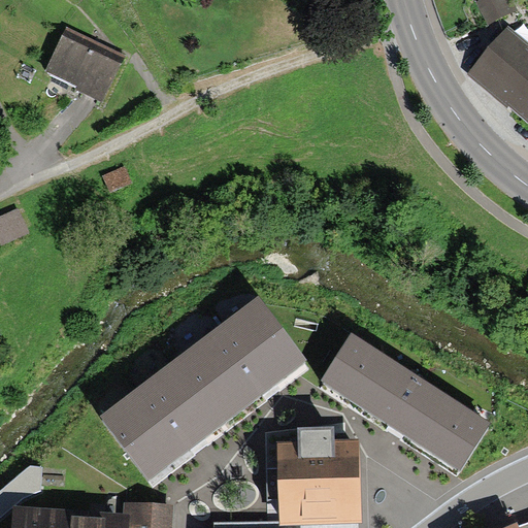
[(488,27),(517,13),(510,0),(479,0),(475,2),(488,27)]
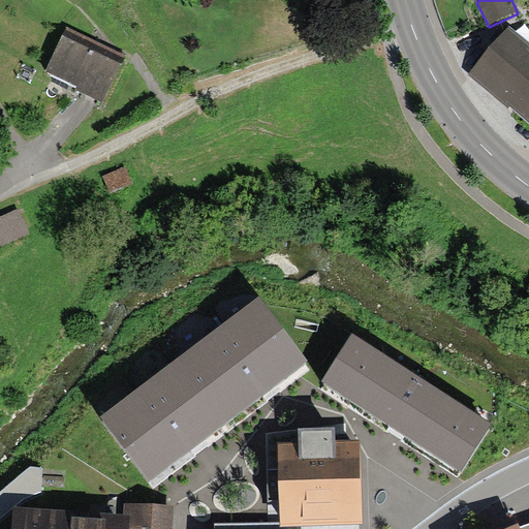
[(105,47),(66,29),(48,71),(78,85),(75,89),(100,100),(122,54),(105,47)]
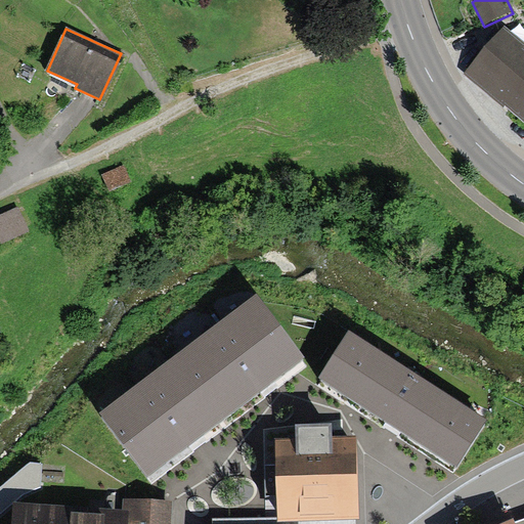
[(523,47),(503,30),(464,76),(505,111),(506,108),(523,124),(523,47)]
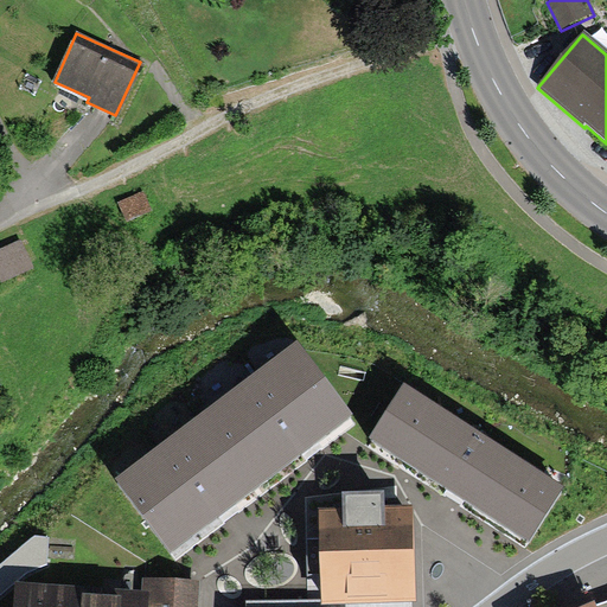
[(142,192),(119,202),(126,221),(151,211),(142,192)]
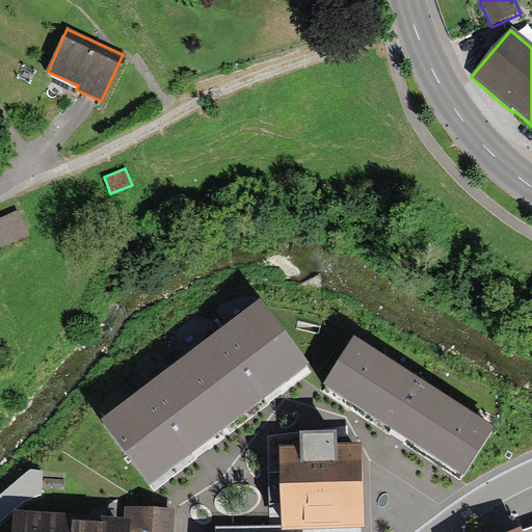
[(29,238),(18,211),(0,218),(0,245),(2,250),(29,238)]
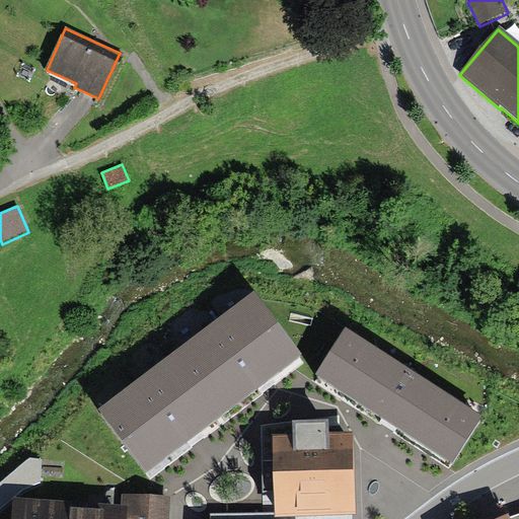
[(98,410),(146,472),(268,380),(301,355),(253,292),(98,410)]
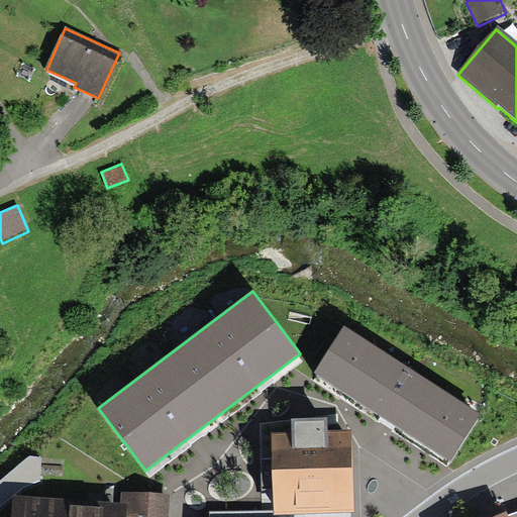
[(346,326),(316,373),(389,421),(450,461),(481,416),(346,326)]
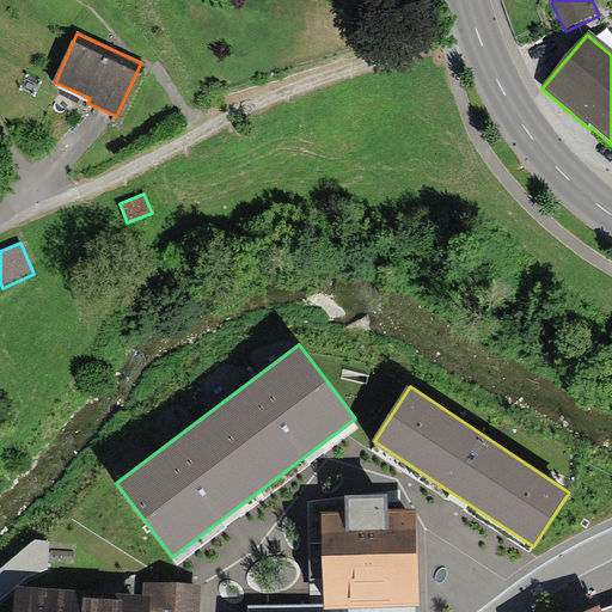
[(322,515),(322,607),(374,607),(420,607),(420,514),(386,514),(386,496),(347,496),(347,514),(322,515)]
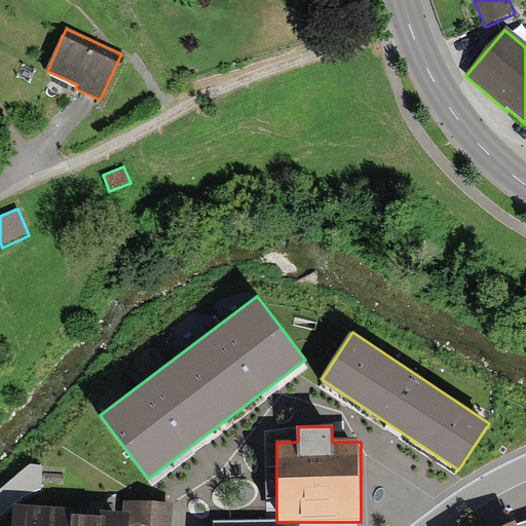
[(11,504),(10,525),(170,525),(172,501),(123,498),(122,511),(11,504)]
